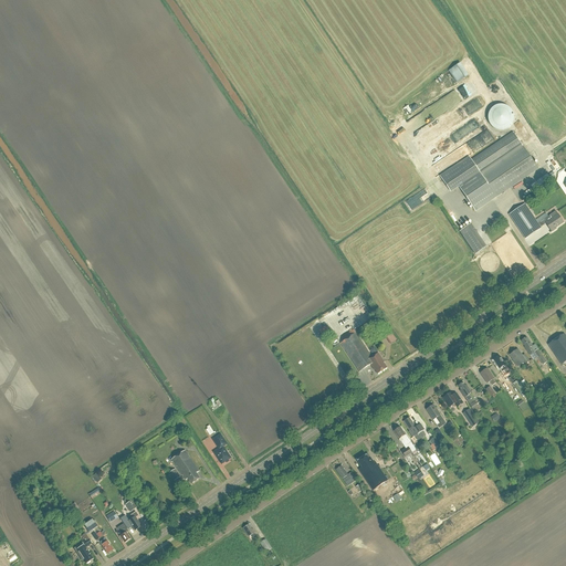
[(456,83),(467,75),(459,63),(447,70),(456,83)]
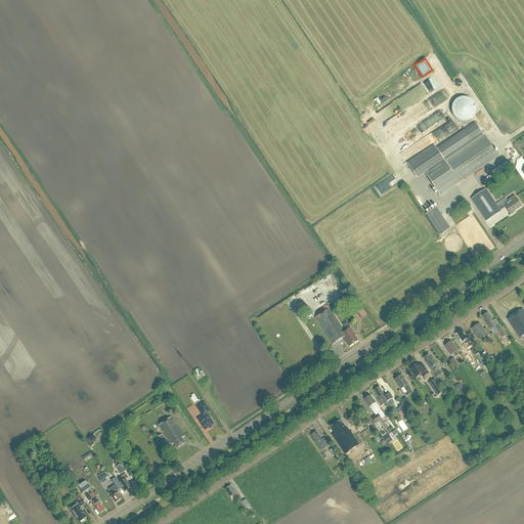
[(411,88),(416,99),(427,94),(422,83),(411,88)]
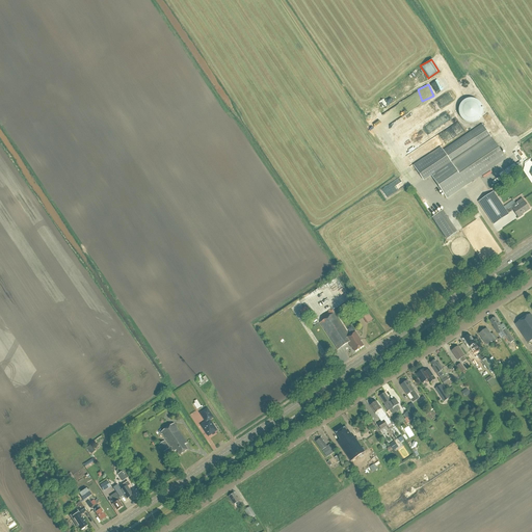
[(469,125),(470,125),(471,125),(472,125),(473,124),(474,124),(475,124),(476,123),(477,122),(478,122),(478,121),(479,120),(480,118),(480,117),(481,116),(481,115),(481,114),(481,113),(481,112),(481,111),(481,110),(481,109),(481,108),(480,107),(480,106),(479,106),(479,105),(478,104),(477,103),(476,102),(475,102),(474,101),(473,101),(472,101),(471,100),(470,100),(469,100),(468,100),(467,101),(466,101),(464,101),(463,102),(462,102),(461,103),(461,104),(460,104),(459,105),(459,106),(458,107),(458,108),(457,109),(457,110),(457,111),(457,112),(457,113),(457,114),(457,115),(458,116),(458,117),(458,118),(459,120),(459,121),(460,121),(461,122),(462,123),(463,123),(463,124),(464,124),(466,124),(467,125),(468,125),(469,125)]
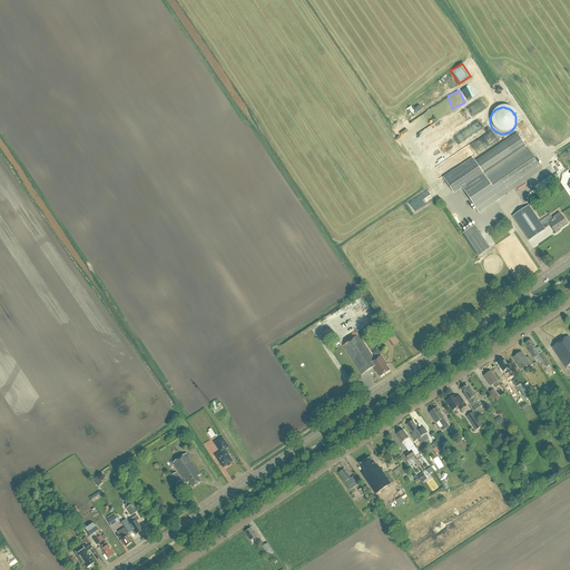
[(542,170),(527,147),(517,133),(474,161),(472,158),(443,178),(453,193),(462,187),(479,213),(542,170)]
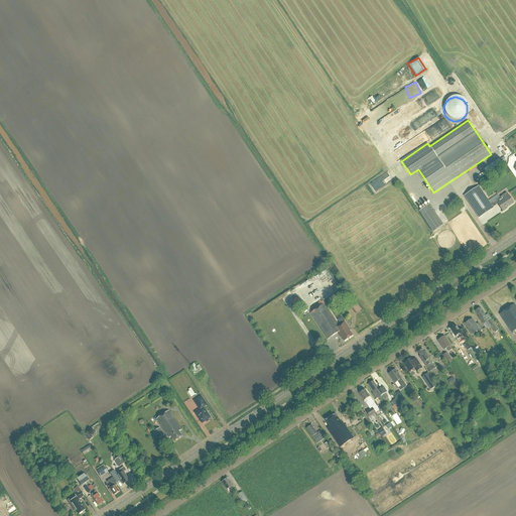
[(497,166),(502,162),(499,157),(494,161),(497,166)]
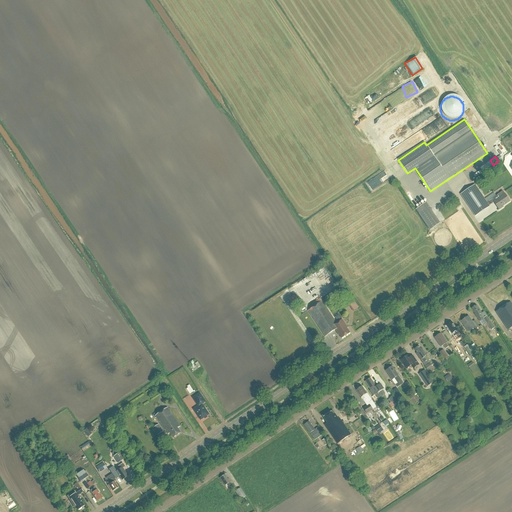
[(479,166),(480,170),(492,165),(490,161),(479,166)]
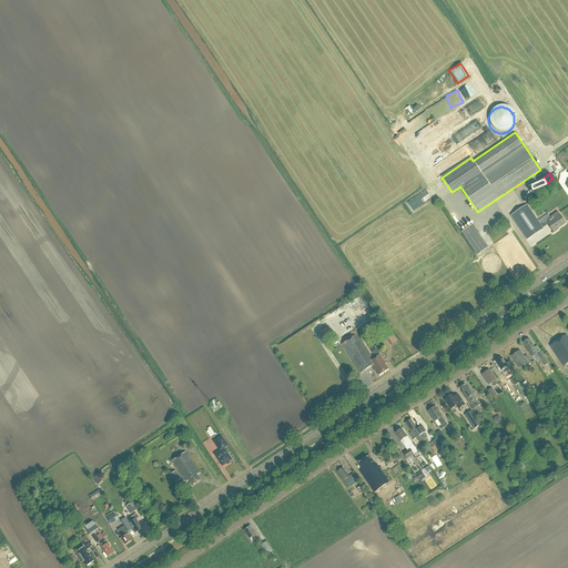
[(566,223),(558,213),(540,225),(527,205),(510,216),(527,240),(543,230),(543,229),(548,224),(554,233),(558,230),(558,229),(566,223)]
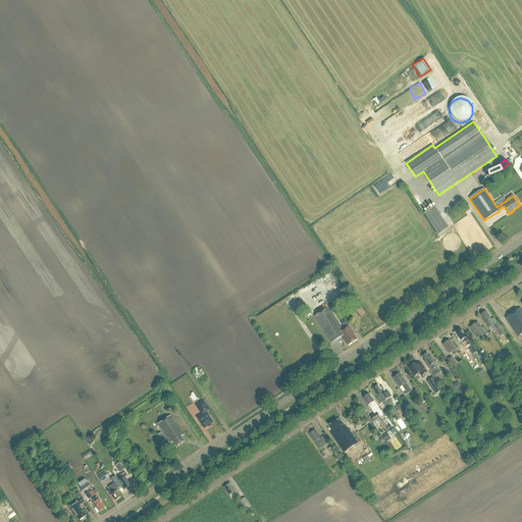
[(432,206),(422,213),(436,235),(447,227),(432,206)]
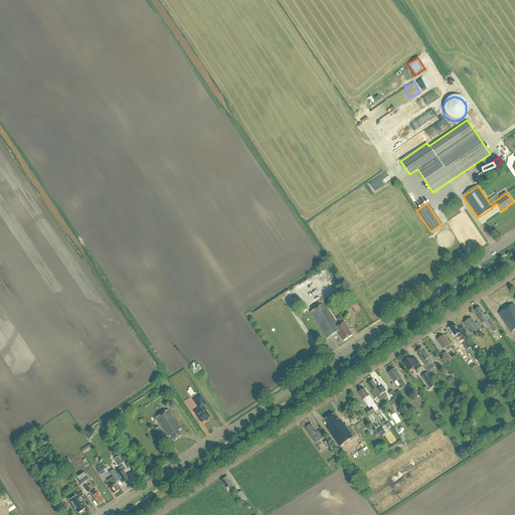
[(294,296),(289,300),(293,306),(299,302),(294,296)]
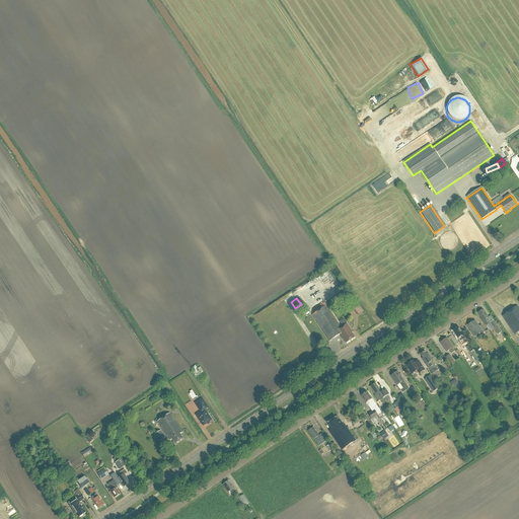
[(352,332),(347,324),(342,328),(326,305),(312,315),(329,342),(340,335),(343,340),(344,340),(347,344),(355,339),(352,332)]
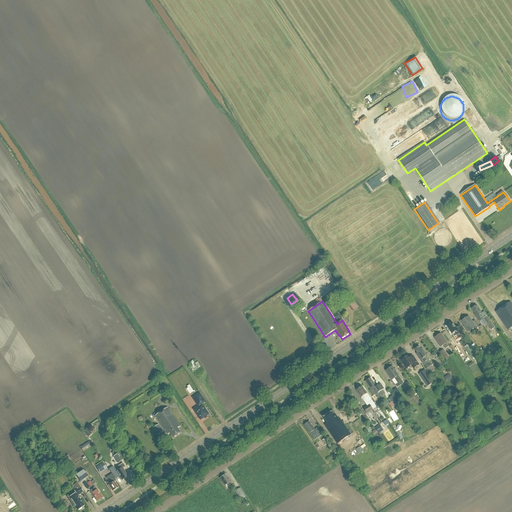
[(354,301),(349,304),(352,311),(358,308),(354,301)]
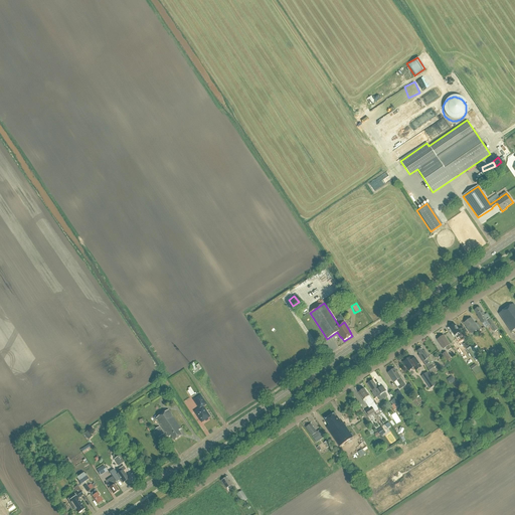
[(511,332),(514,329),(514,306),(513,304),(499,314),(511,332)]
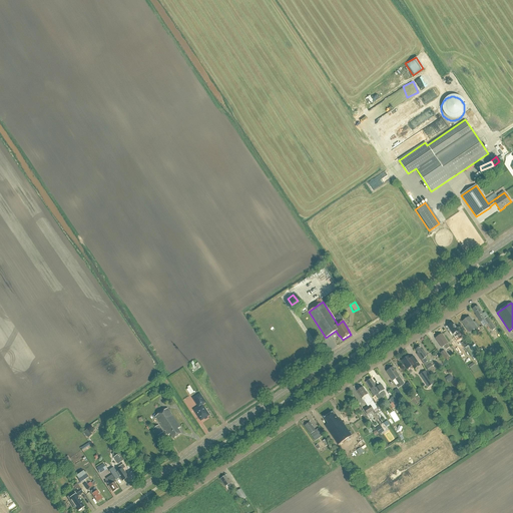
[(480,322),(484,320),(481,316),(483,314),(477,306),(472,310),(476,315),(480,322)]
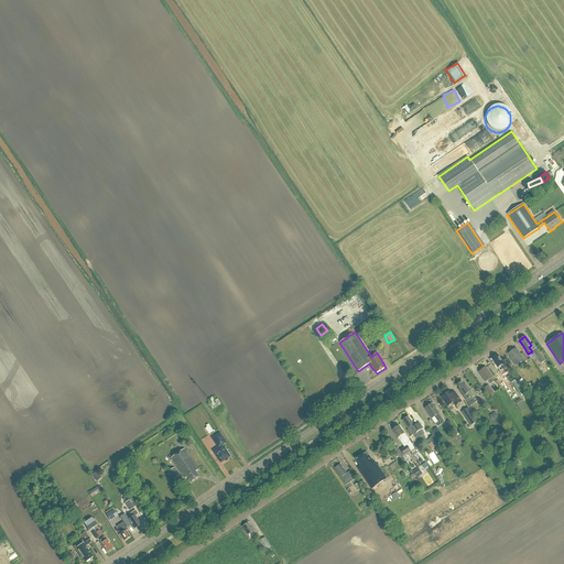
[(520,355),(516,348),(508,354),(517,366),(524,361),(528,360),(523,353),(520,355)]
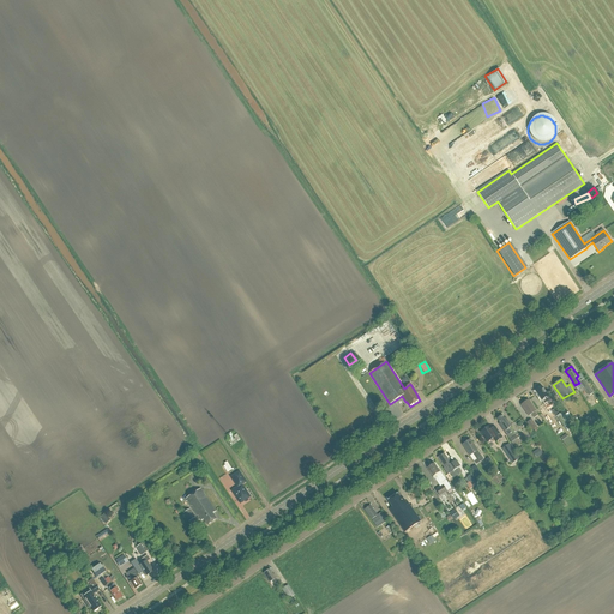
[(593,393),(591,392),(588,386),(583,380),(581,383),(584,389),(588,393),(589,396),(593,393)]
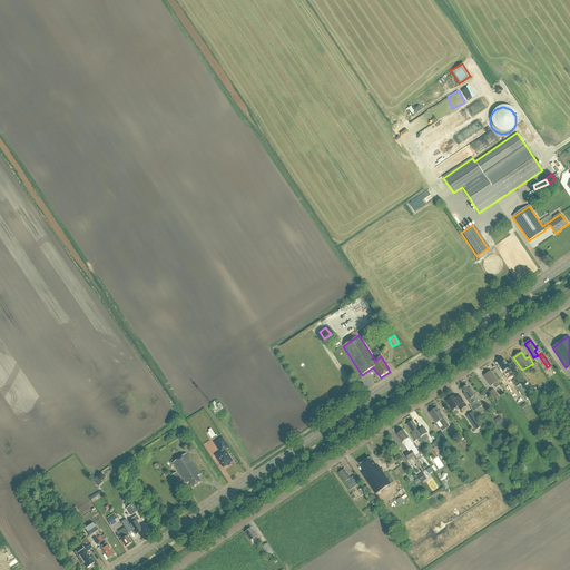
[(510,372),(508,369),(509,367),(503,359),(497,363),(503,372),(505,375),(510,372)]
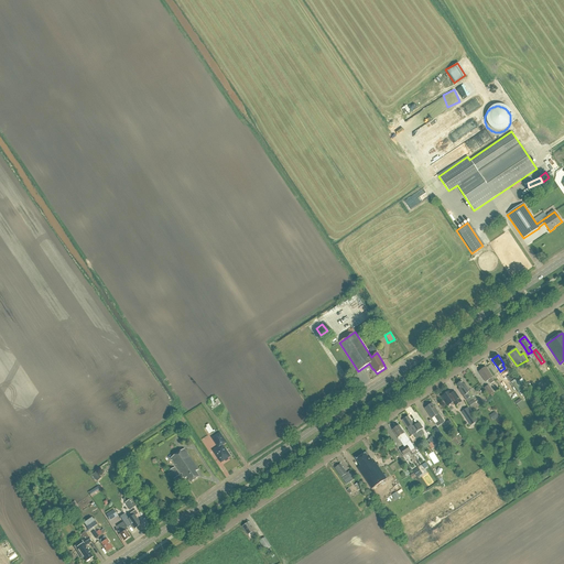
[(494,382),(491,378),(492,378),(486,367),(478,372),(486,382),(488,380),(490,384),(494,382)]
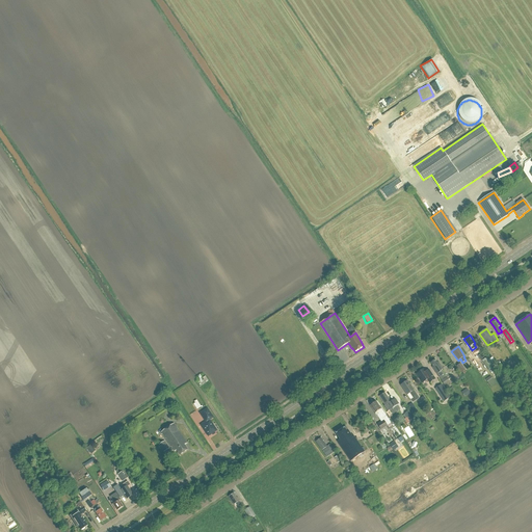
[(483,353),(479,356),(488,370),(494,367),(487,357),(486,357),(483,353)]
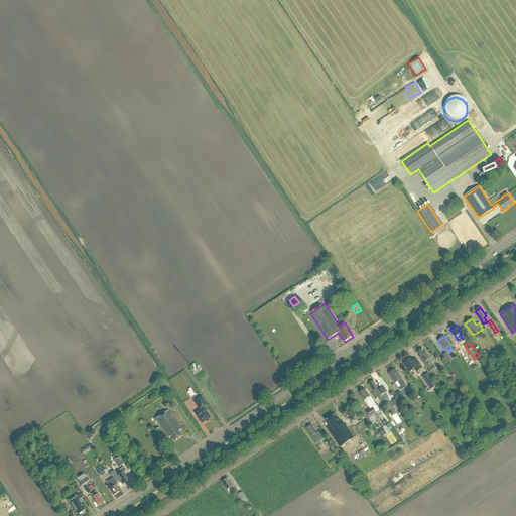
[(424,352),(422,349),(417,352),(420,356),(419,357),(426,366),(429,364),(427,361),(430,359),(425,352),(424,352)]
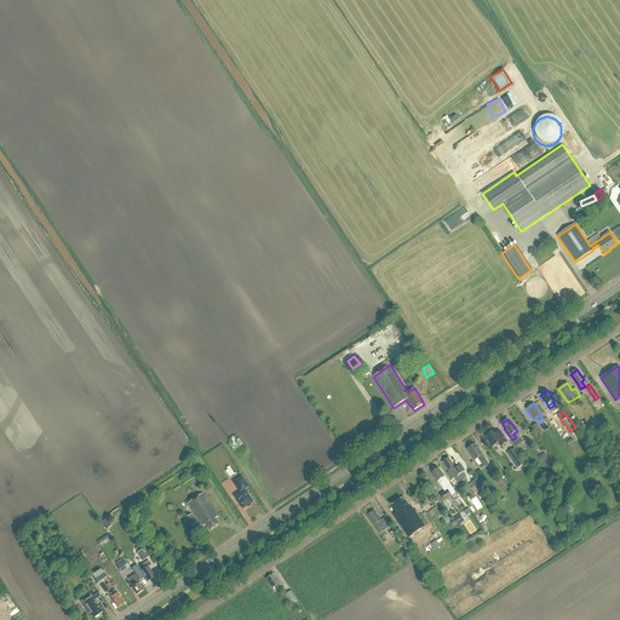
[(538,435),(543,432),(537,424),(533,426),(538,435)]
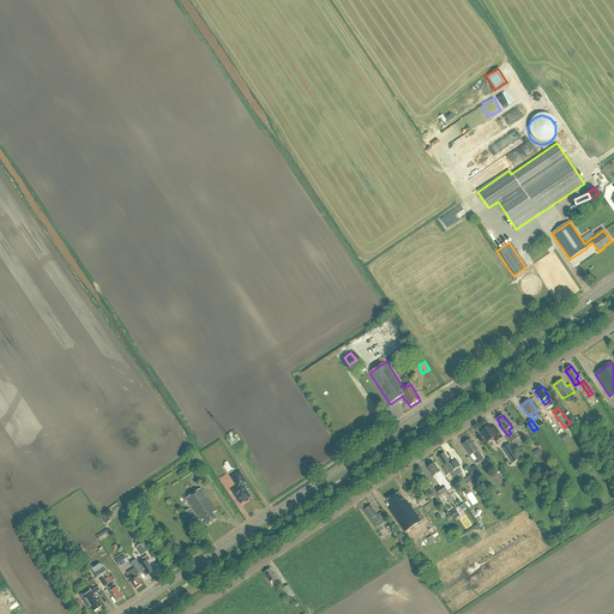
[(501,438),(497,429),(494,427),(492,429),(489,427),(481,432),(488,443),(491,440),(492,441),(493,441),(495,440),(497,441),(501,438)]
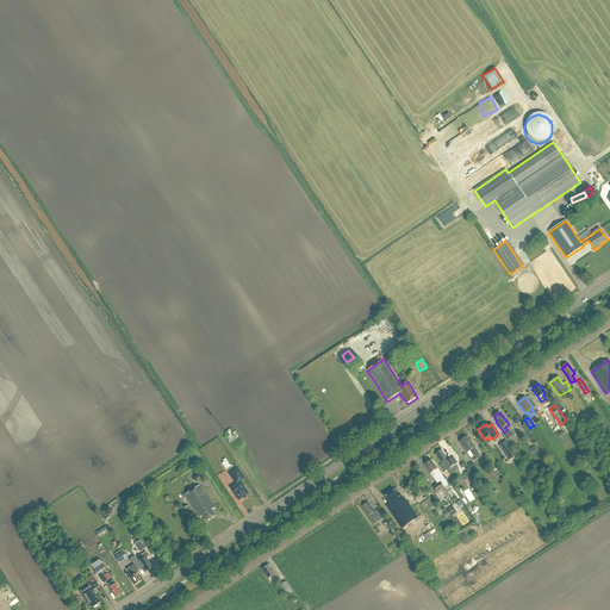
[(510,442),(516,439),(512,431),(506,436),(510,442)]
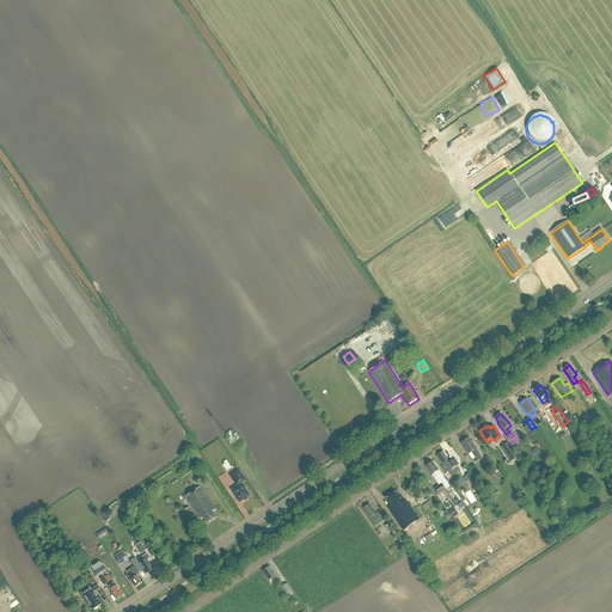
[(482,458),(469,439),(461,444),(469,454),(471,452),(476,458),(472,460),(475,464),(482,458)]
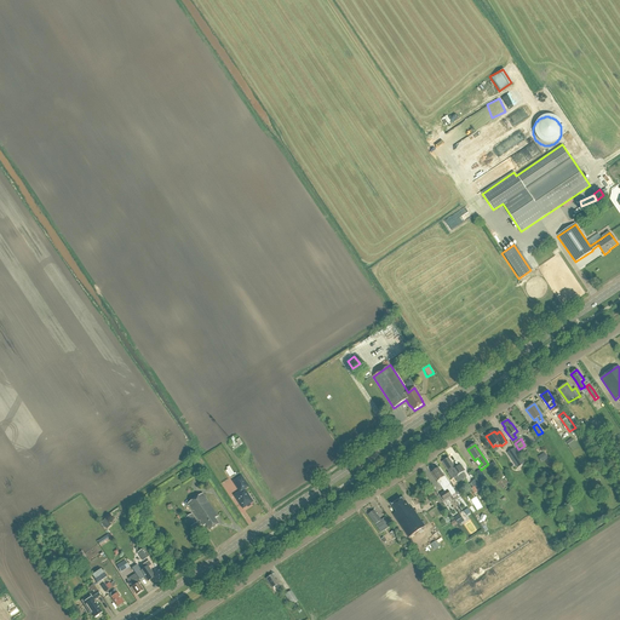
[(518,454),(512,458),(518,468),(524,464),(518,454)]
